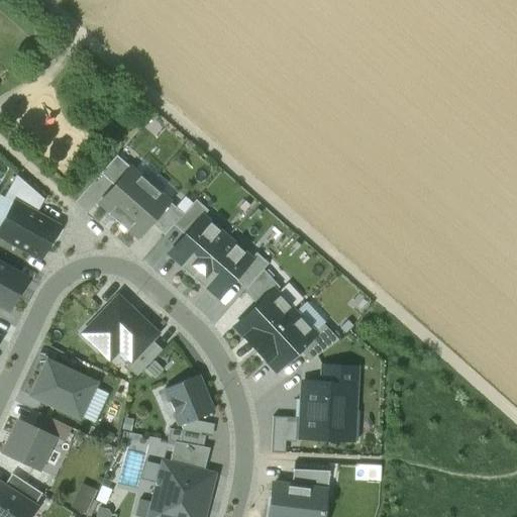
[(100,174),(113,187),(129,168),(116,156),(100,174)]
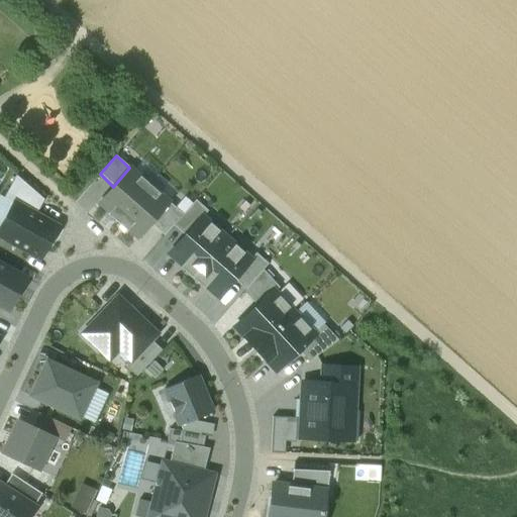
[(116,222),(148,185),(129,168),(113,187),(99,203),(108,211),(106,213),(116,222)]
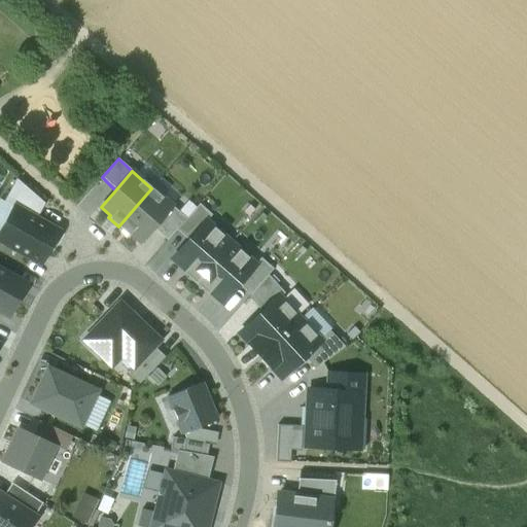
[(14,207),(36,219),(44,204),(16,179),(4,202),(13,207),(14,207)]
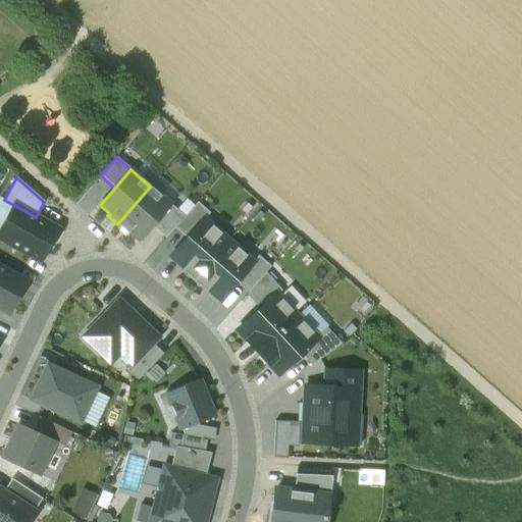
[(150,187),(117,224),(126,232),(128,230),(138,239),(151,224),(169,203),(150,187)]
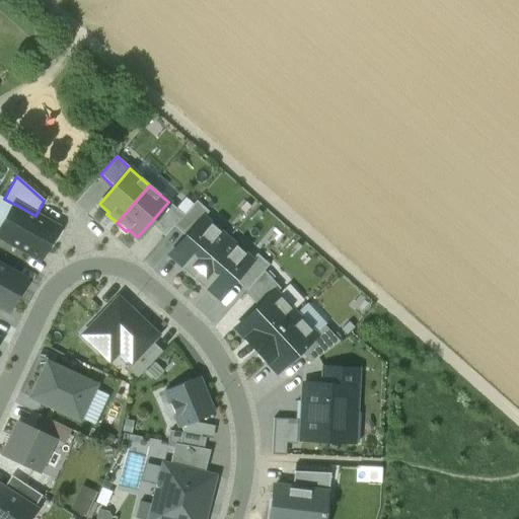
[(196,201),(183,215),(173,226),(186,237),(203,217),(208,212),(196,201)]
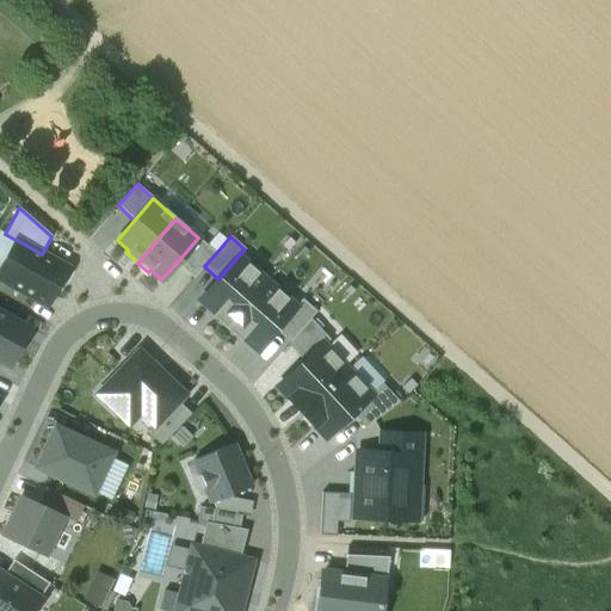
[(216,253),(198,238),(177,263),(193,279),(204,266),(216,253)]
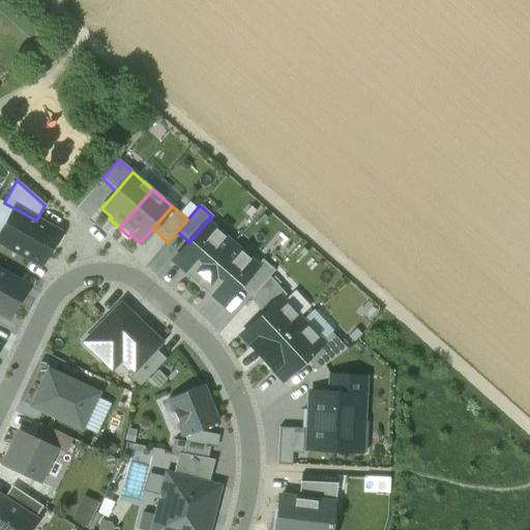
[(36,221),(15,208),(13,208),(0,232),(0,242),(40,265),(59,233),(36,221)]
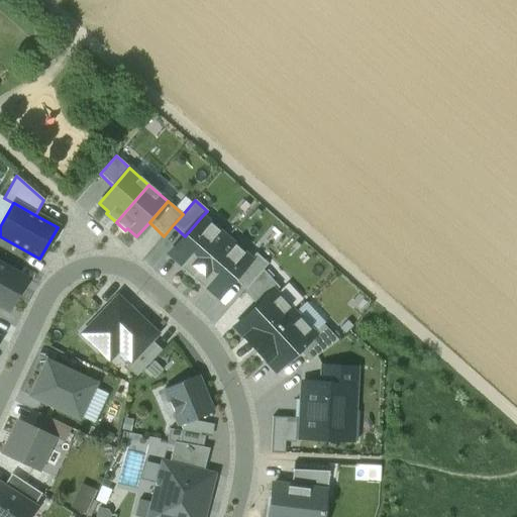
[(191,278),(226,238),(202,216),(185,236),(169,254),(181,266),(179,267),(191,278)]
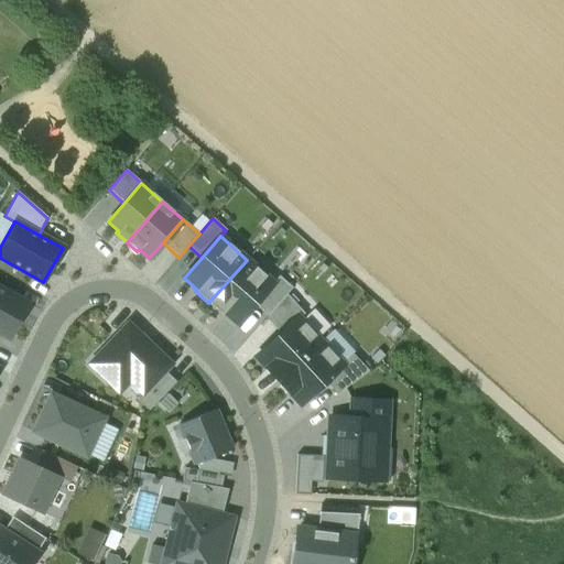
[(273,282),(247,260),(208,303),(221,315),(224,312),(237,324),(255,304),(273,283),(273,282)]
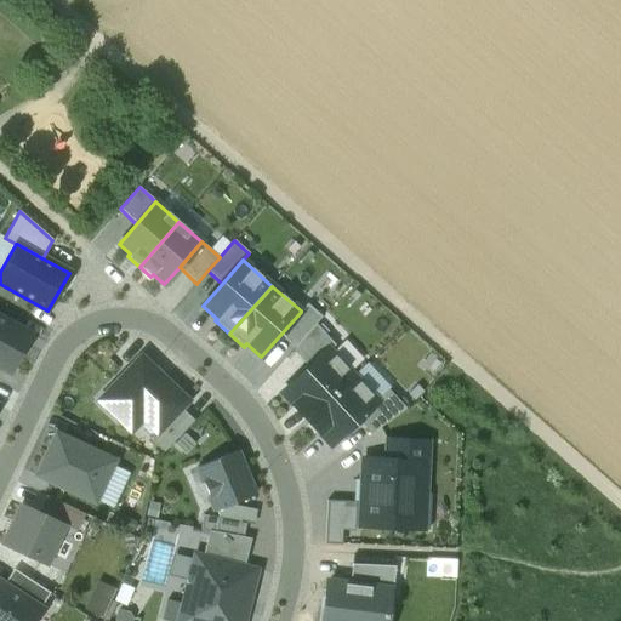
[(307,303),(301,311),(301,312),(280,335),(295,348),(315,324),(322,317),(307,303)]
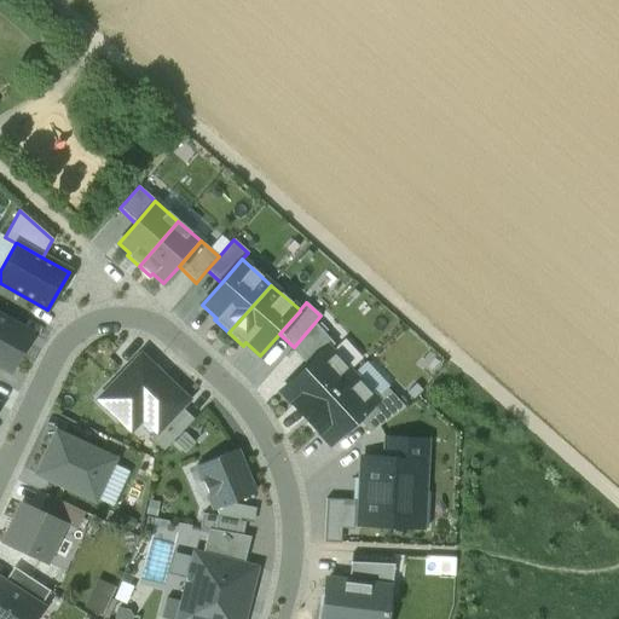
[(27,331),(0,316),(0,365),(10,371),(19,354),(15,352),(27,331)]
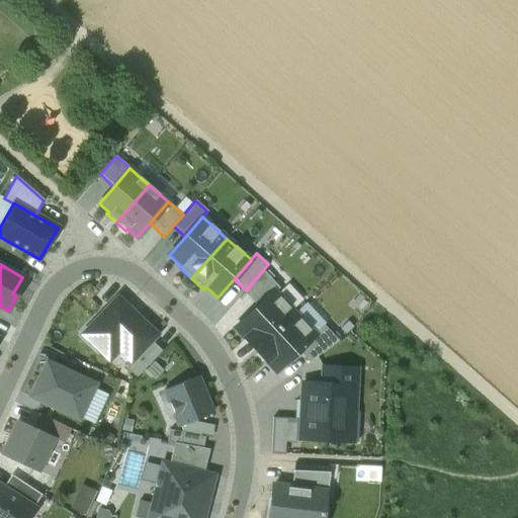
[(279,288),(263,270),(246,290),(244,292),(258,307),(274,291),(274,292),(279,288)]
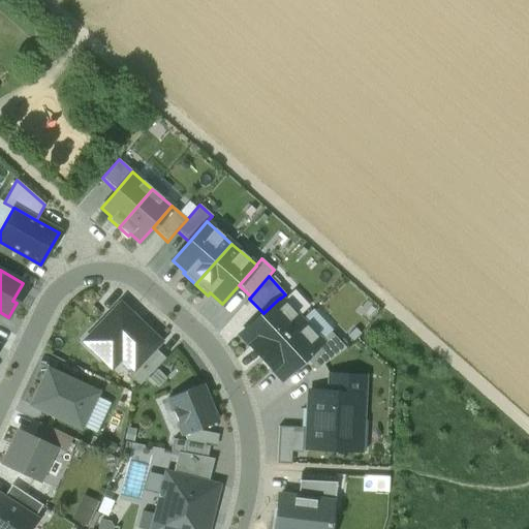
[(260,356),(301,320),(280,299),(280,298),(263,313),(240,335),(260,356)]
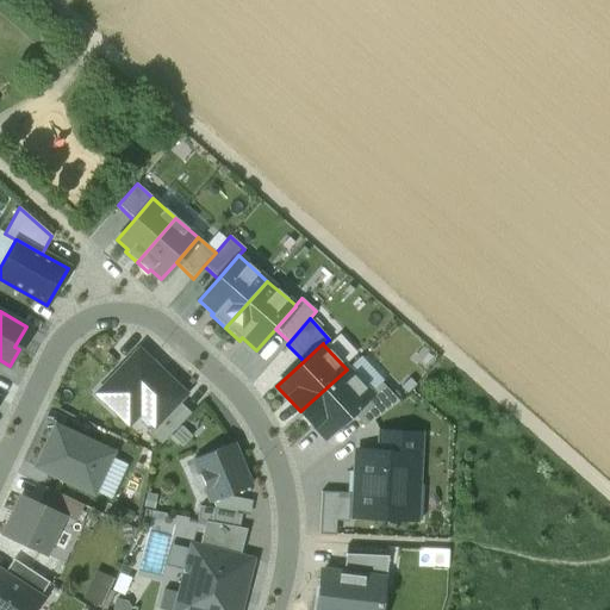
[(185,394),(138,350),(97,393),(119,415),(130,403),(153,424),(155,427),(178,402),(185,394)]
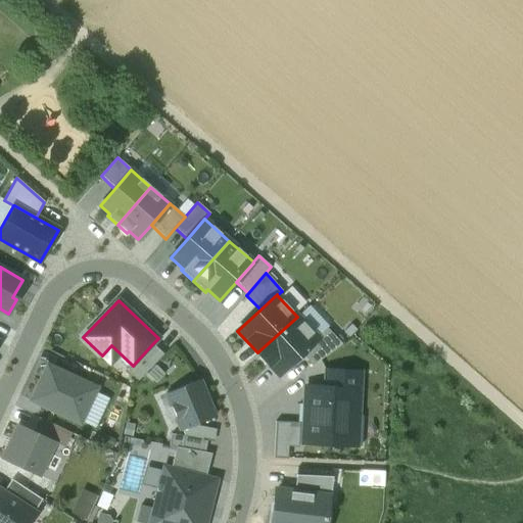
[(317,338),(297,317),(257,352),(279,375),(301,354),(318,339),(317,338)]
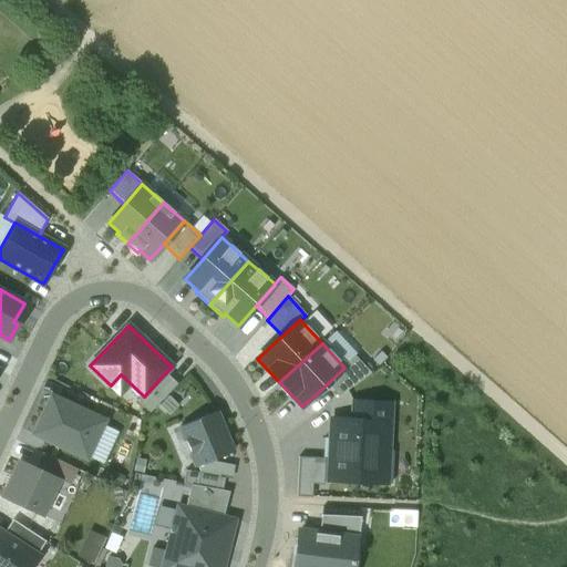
[(354,356),(343,367),(344,368),(327,384),(339,398),(370,373),(354,356)]
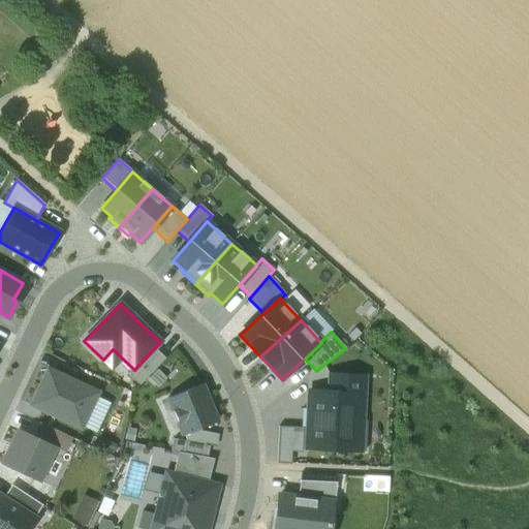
[(164,359),(154,348),(134,370),(132,368),(127,374),(138,384),(164,359)]
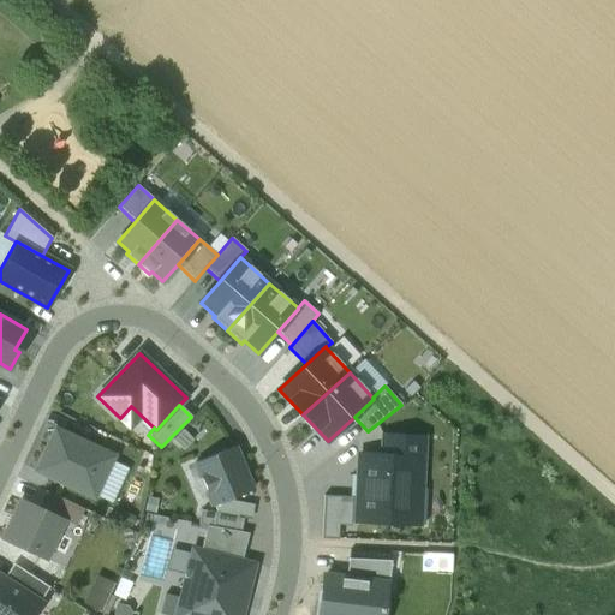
[(113,458),(55,430),(36,471),(94,497),(113,458)]
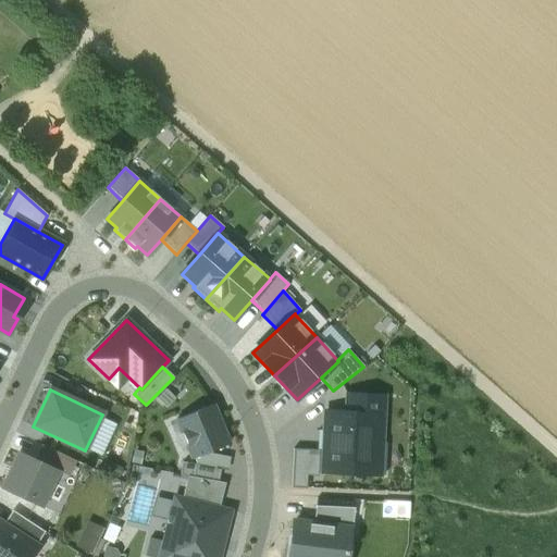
[(348,395),(347,413),(325,412),(322,472),(380,474),(383,397),(348,395)]
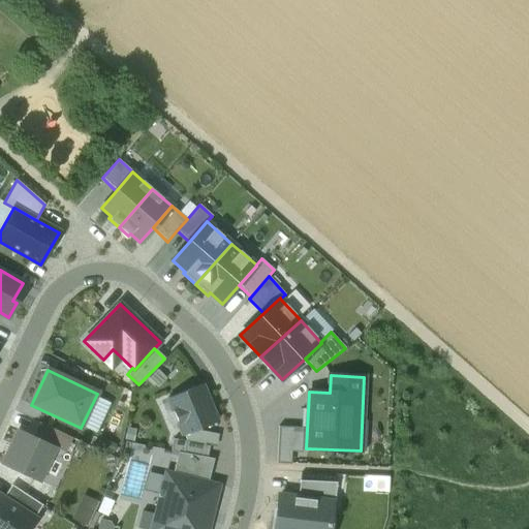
[(201,384),(167,398),(183,435),(216,422),(201,384)]
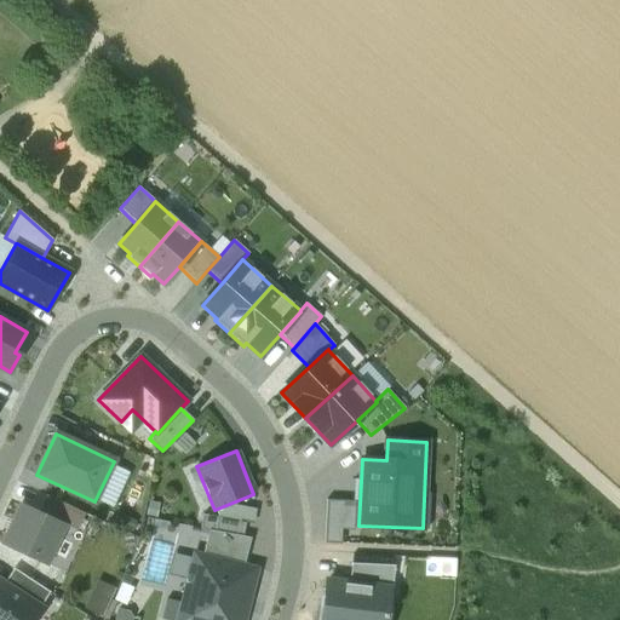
[(38,514),(63,524),(76,530),(85,514),(46,495),(38,514)]
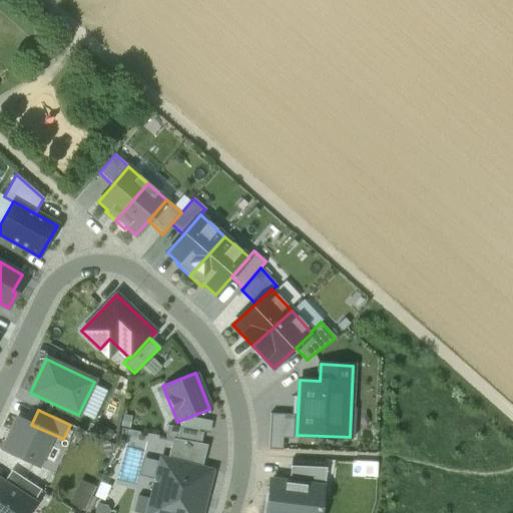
[(294,414),(270,413),(269,449),(283,450),(283,438),(294,438),(294,414)]
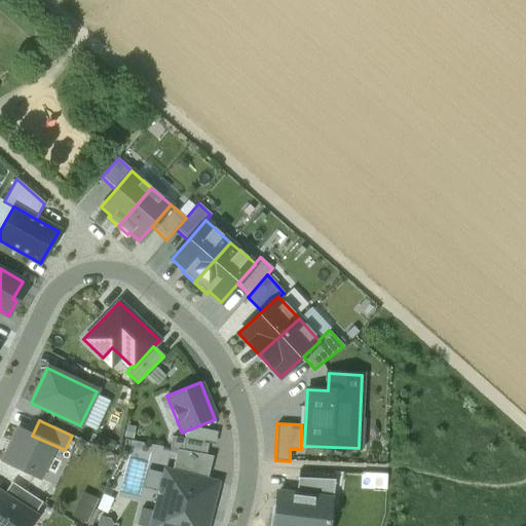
[(32,436),(19,428),(3,461),(38,478),(53,445),(32,436)]
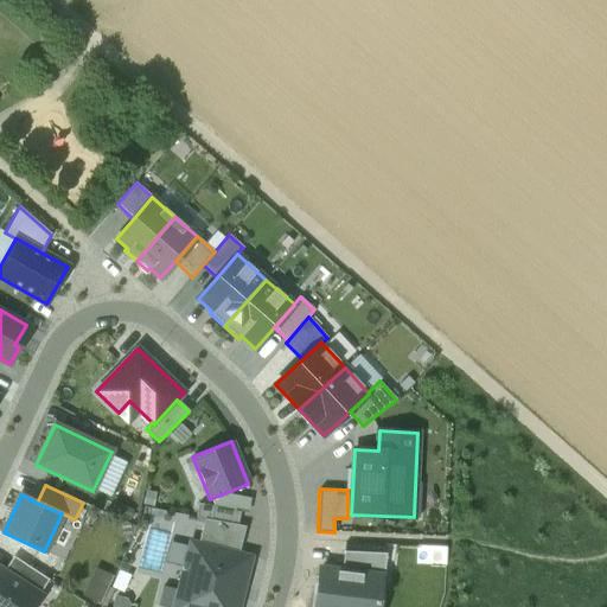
[(241,511),(198,503),(196,517),(204,518),(238,525),(241,511)]
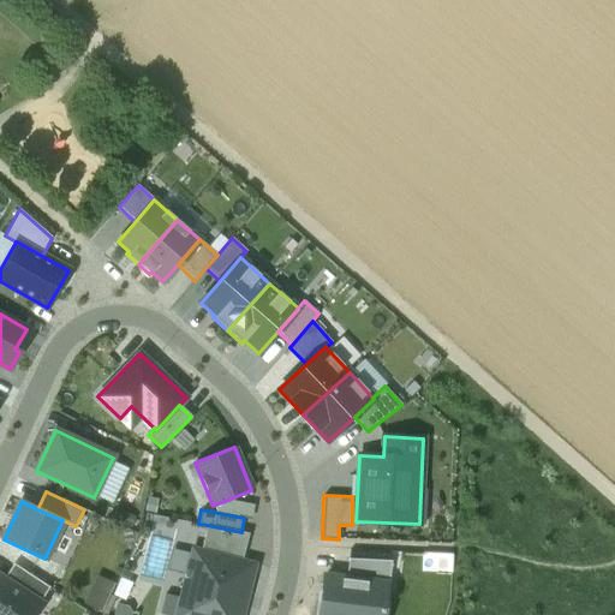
[(242,532),(207,525),(201,551),(242,561),(249,533),(242,532)]
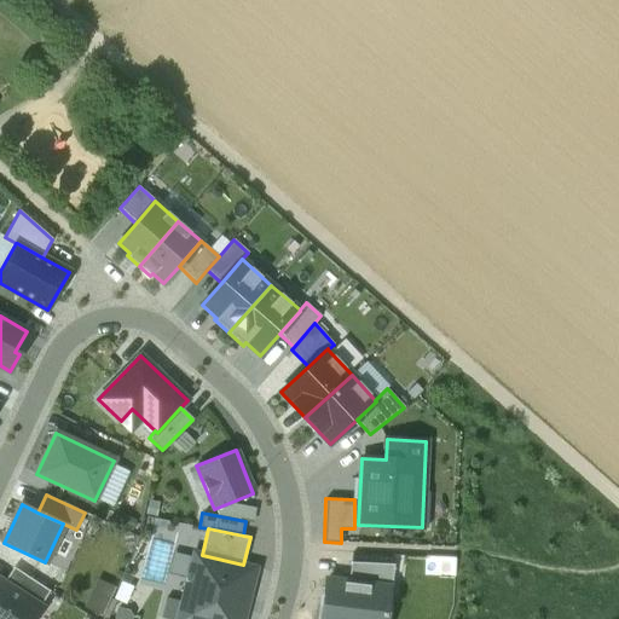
[(202,555),(195,553),(177,618),(242,618),(255,568),(243,565),(202,555)]
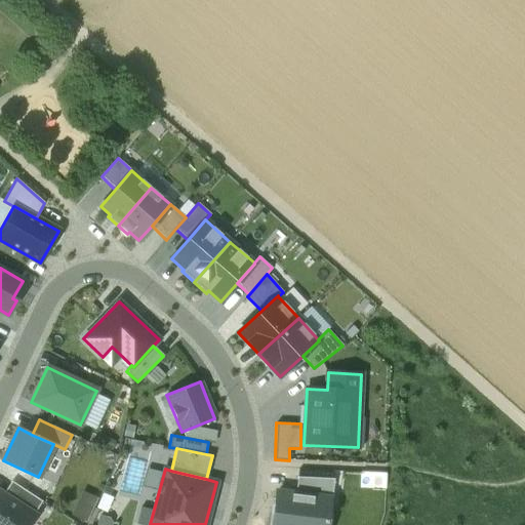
[(295,493),(328,497),(331,498),(334,479),(297,477),(295,493)]
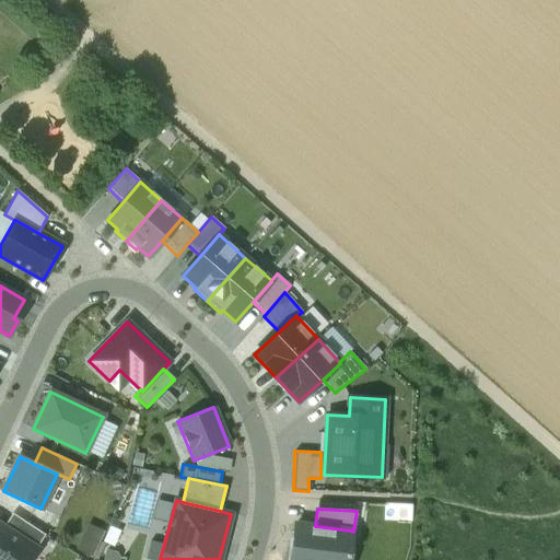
[(3,527),(36,548),(45,534),(12,513),(3,527)]
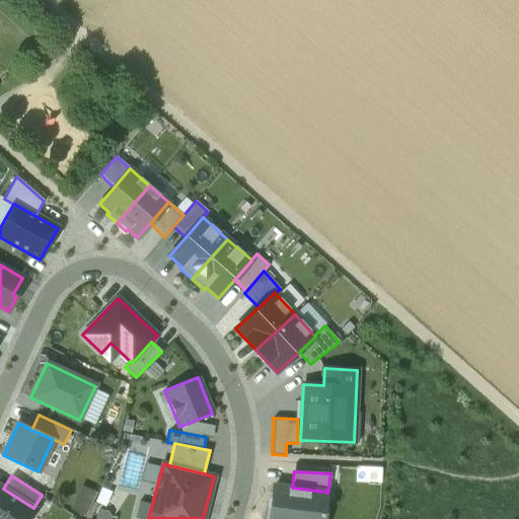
[(86,512),(96,489),(82,483),(72,506),(86,512)]
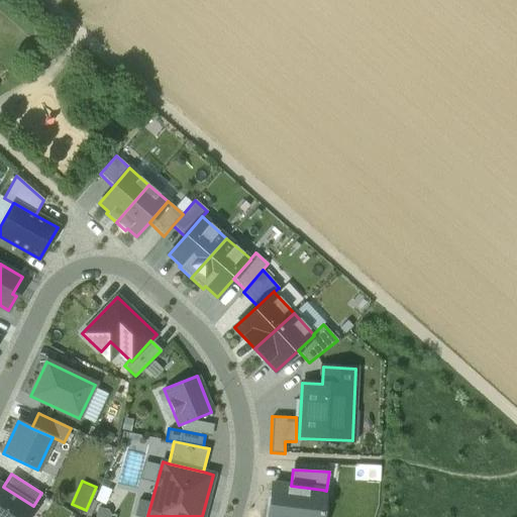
[(3,487),(0,484),(0,516),(27,516),(34,507),(33,506),(3,487)]
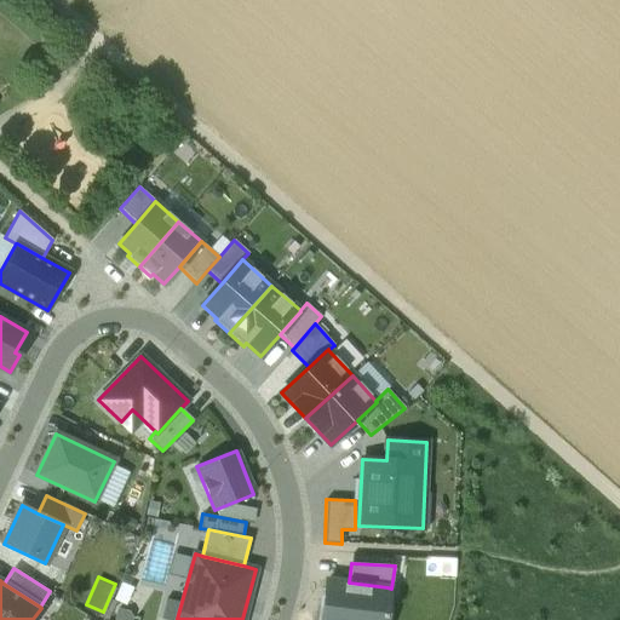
[(349,583),(327,580),(323,607),(319,607),(316,619),(383,619),(383,618),(385,618),(386,613),(384,613),(388,587),(349,583)]
